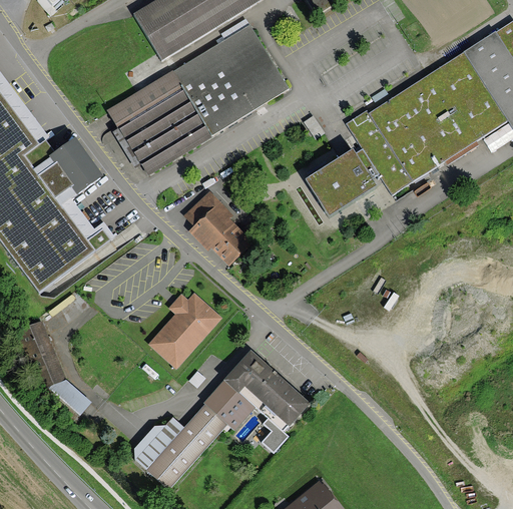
[(156,0),(133,14),(158,55),(250,0),(156,0)]
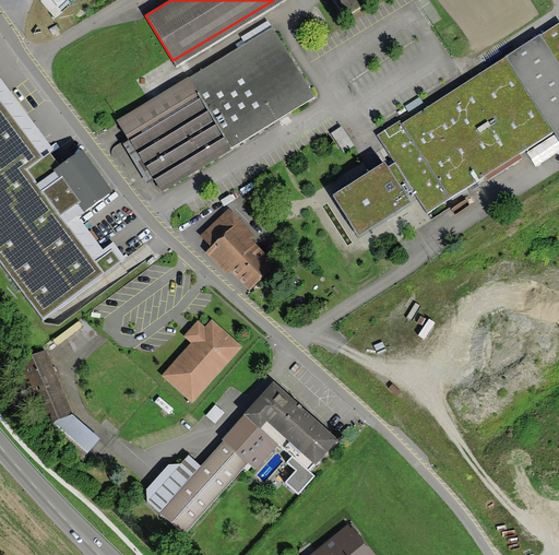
[(377,132),(426,210),(551,130),(558,142),(558,21),(401,122),(399,119),(377,132)]
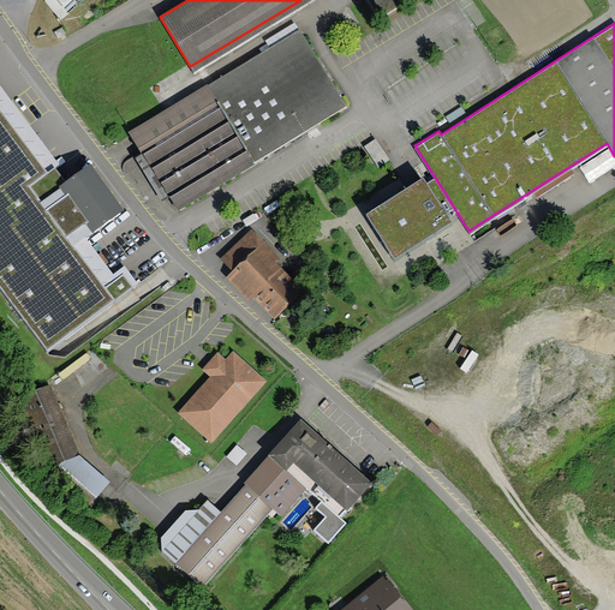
[(340,102),(296,31),(131,133),(175,204),(340,102)]
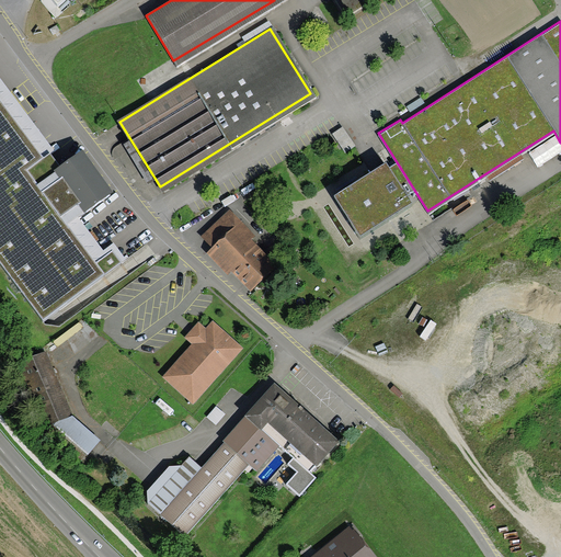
[(0,101),(0,265),(42,320),(103,274),(65,223),(81,211),(53,172),(36,184),(25,170),(43,158),(0,101)]
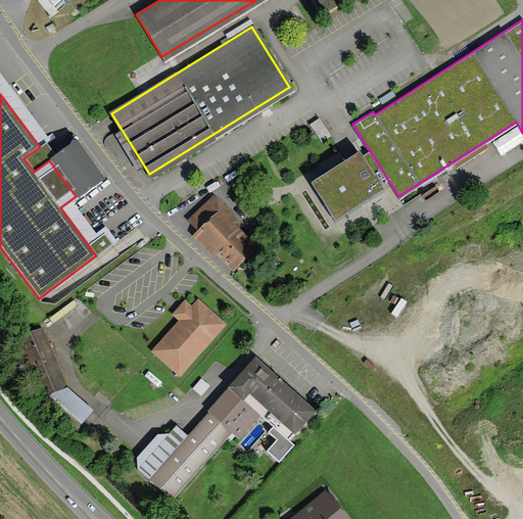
[(76,196),(99,178),(73,143),(49,160),(76,196)]
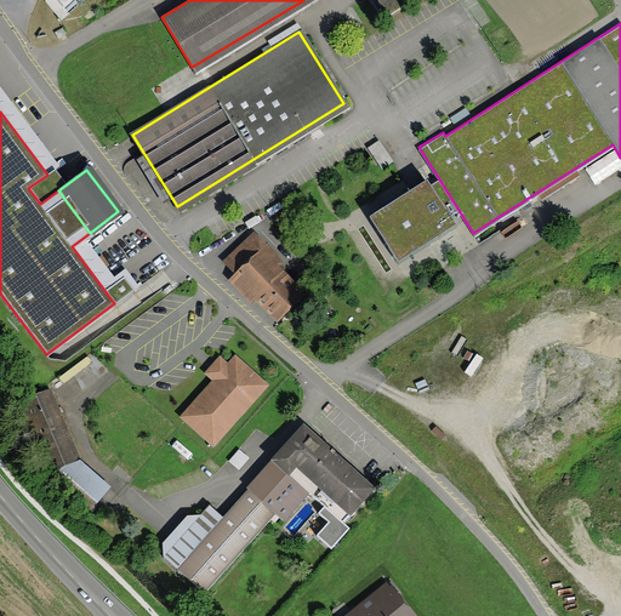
[(422,184),(370,220),(397,260),(450,223),(422,184)]
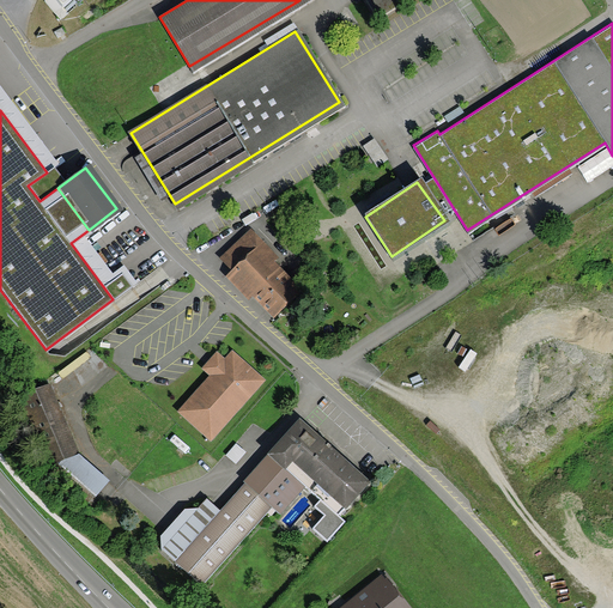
[(274,314),(298,291),(246,235),(220,257),(274,314)]
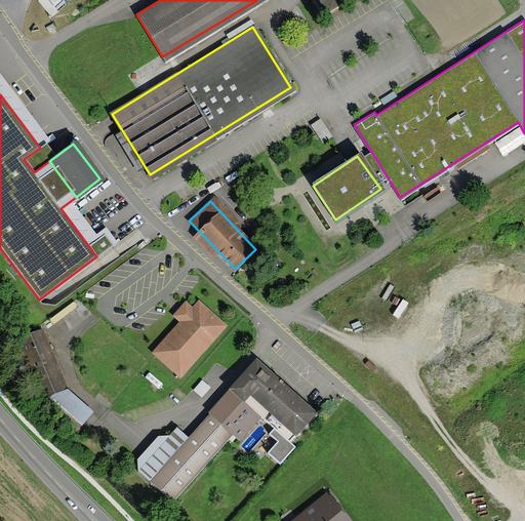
[(153,351),(178,373),(223,325),(197,302),(191,309),(185,303),(175,313),(182,319),(153,351)]
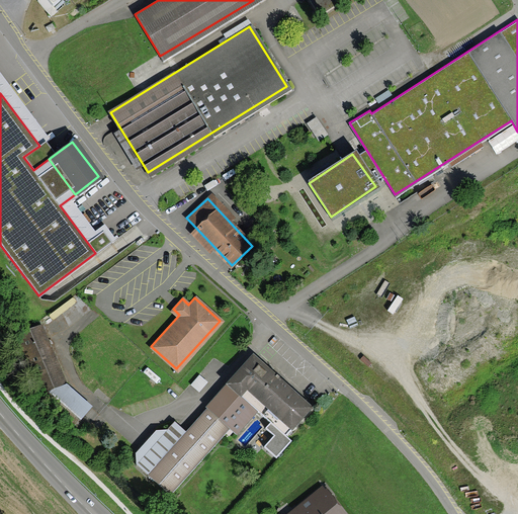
[(40,325),(27,330),(51,387),(64,380),(40,325)]
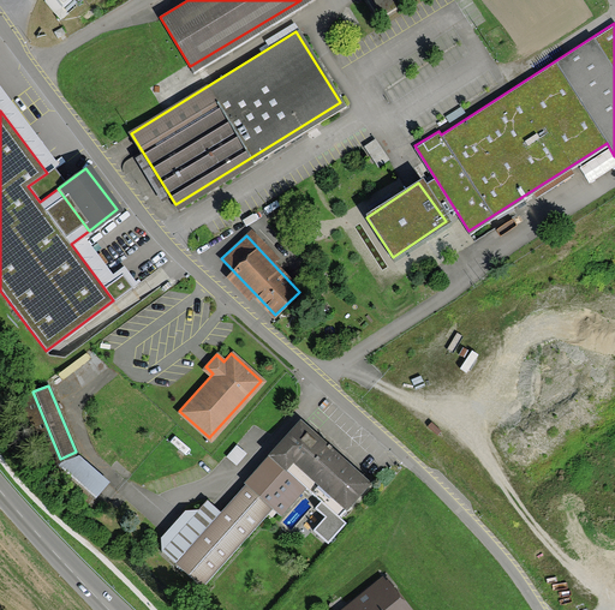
[(304,484),(336,513),(369,477),(300,416),(243,478),(280,510),(304,484)]
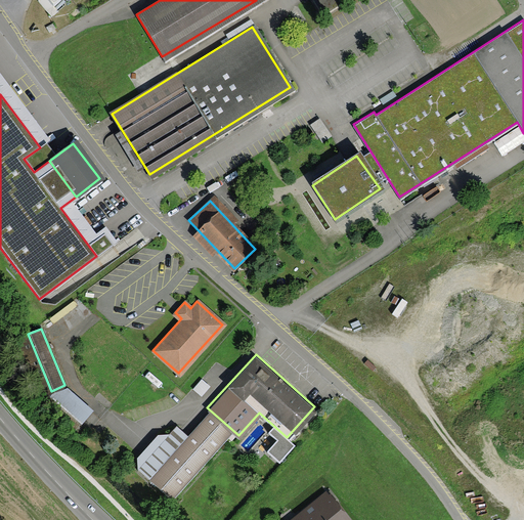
[(81,421),(91,409),(66,388),(50,394),(81,421)]
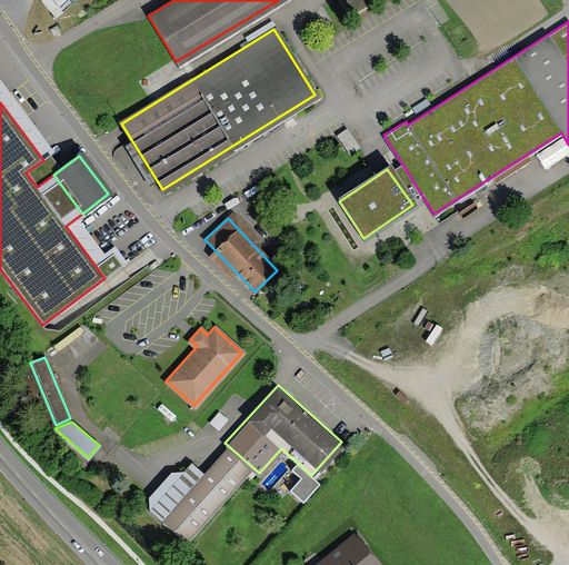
[(146,505),(185,541),(251,468),(223,443),(201,468),(189,457),(146,505)]
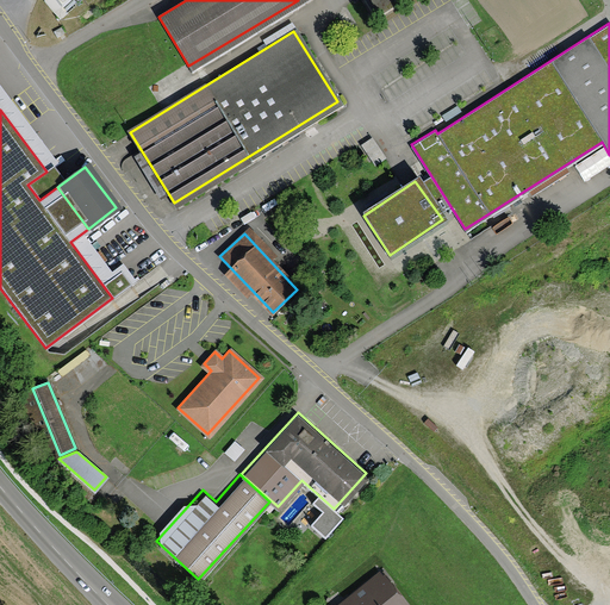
[(340,604),(412,604),(381,568),(340,604)]
